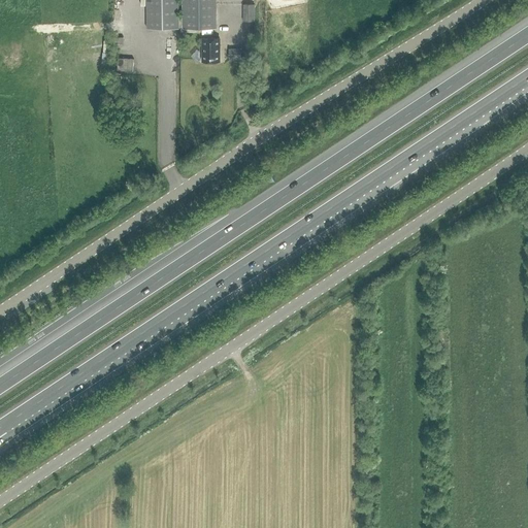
[(179,29),(178,0),(145,0),(146,29),(179,29)]
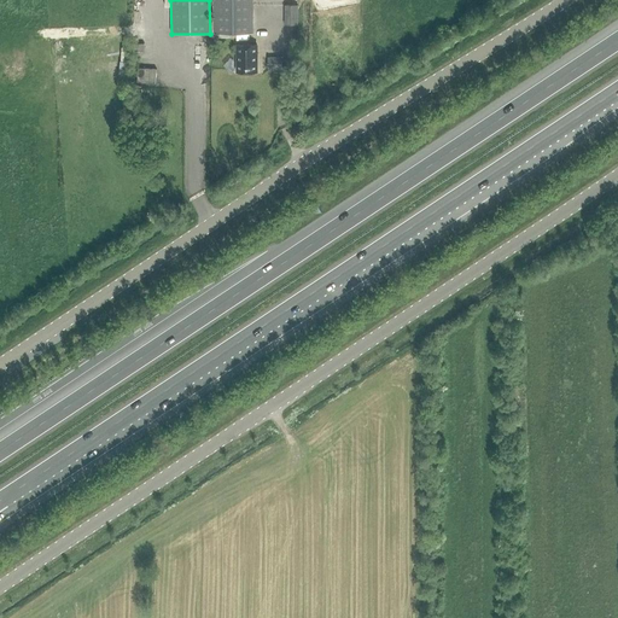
[(252,0),(213,0),(214,34),(254,34),(252,0)]
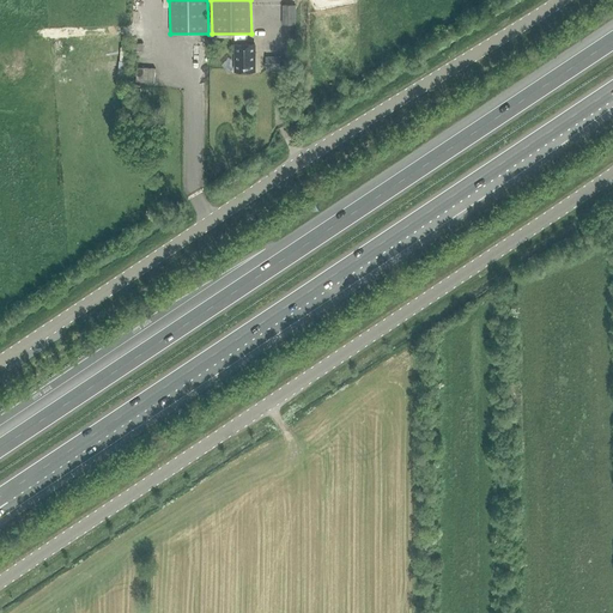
[(296,6),(281,6),(281,25),(295,25),(296,6)]
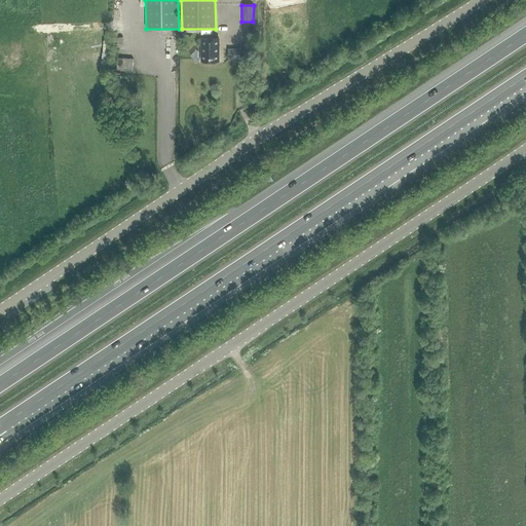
[(201,62),(219,62),(219,38),(201,38),(201,62)]
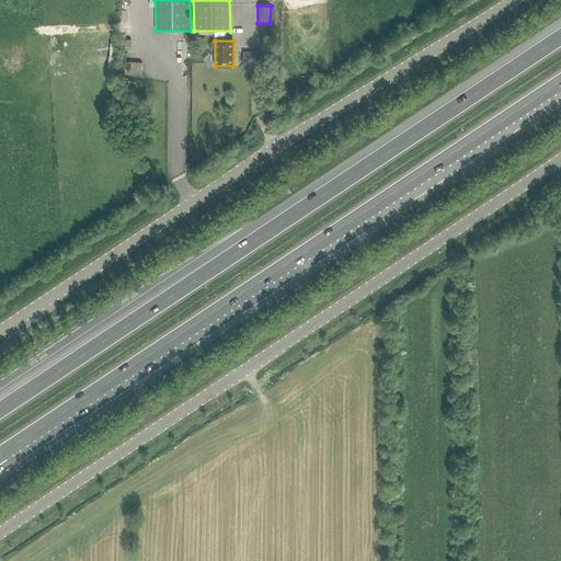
[(247,52),(247,63),(261,63),(261,50),(247,52)]
